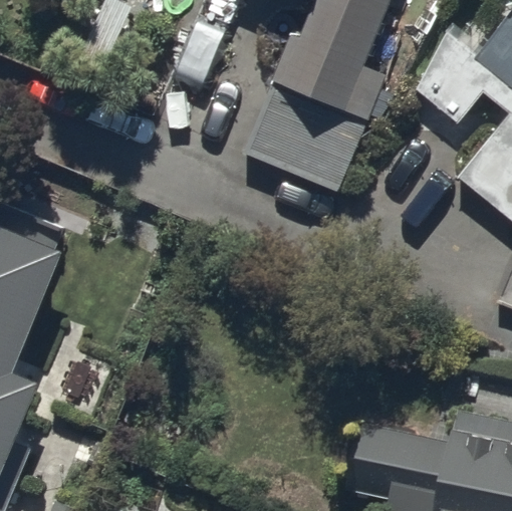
[(103,58),(128,2),(122,0),(97,0),(77,48),(103,58)]
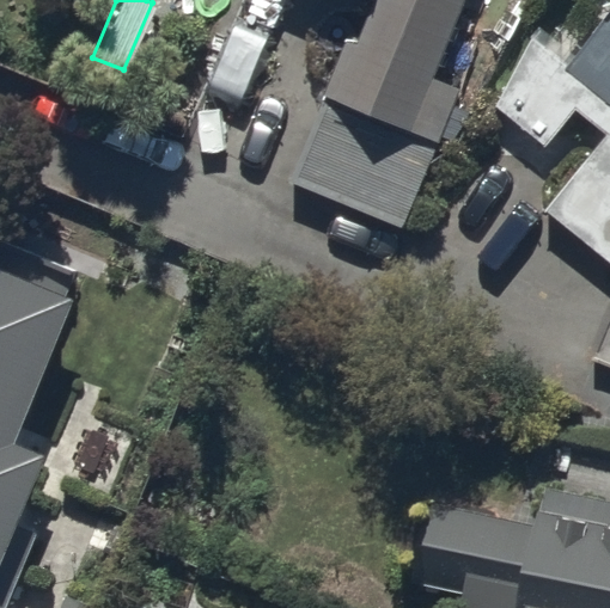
[(357,48),(343,42),(286,182),(401,228),(459,87),(433,78),(464,0),(376,0),(357,48)]
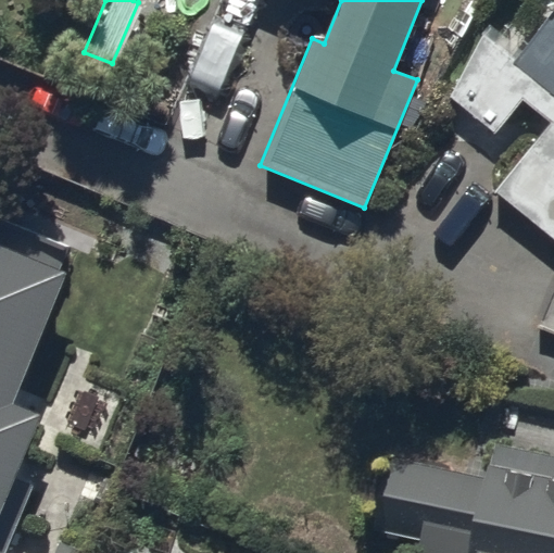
[(553,5),(512,60),(481,33),(451,97),(495,135),(524,100),(553,125),(496,191),(553,240),(553,5)]
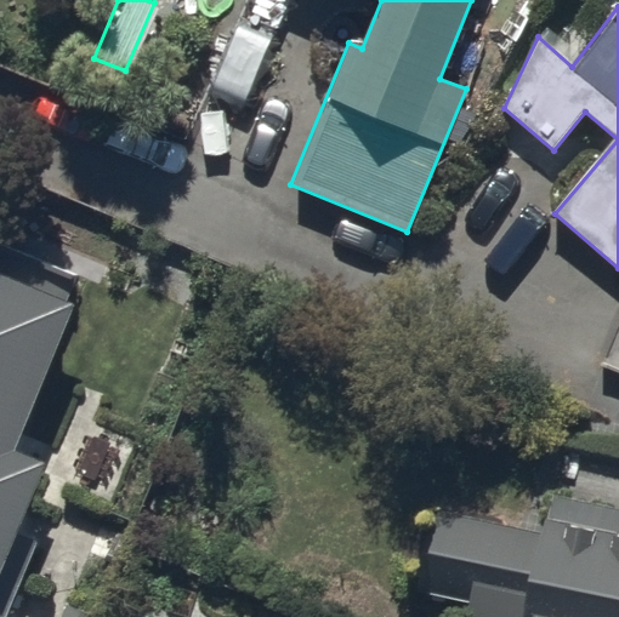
[(0,613),(37,527),(15,519),(47,439),(13,426),(74,280),(0,250),(0,613)]
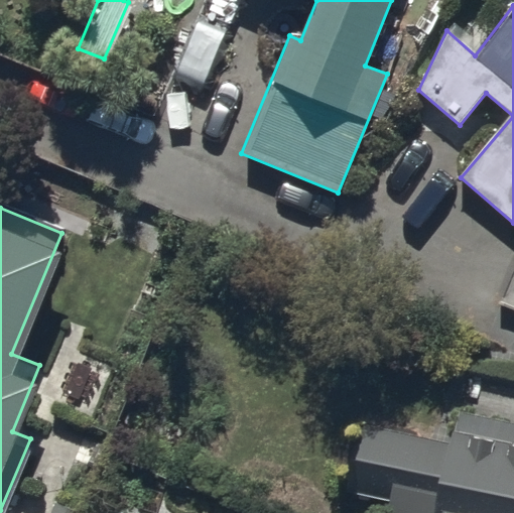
[(513,512),(513,422),(456,411),(448,442),(358,423),(344,492),(392,502),(389,512),(513,512)]
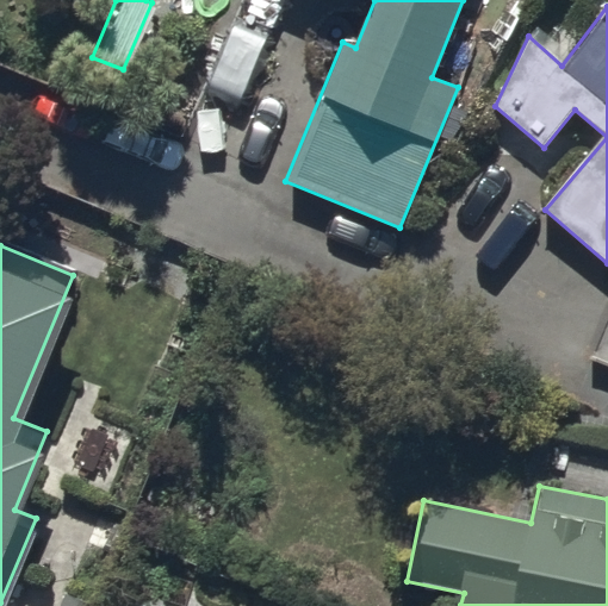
All buildings are outlined.
